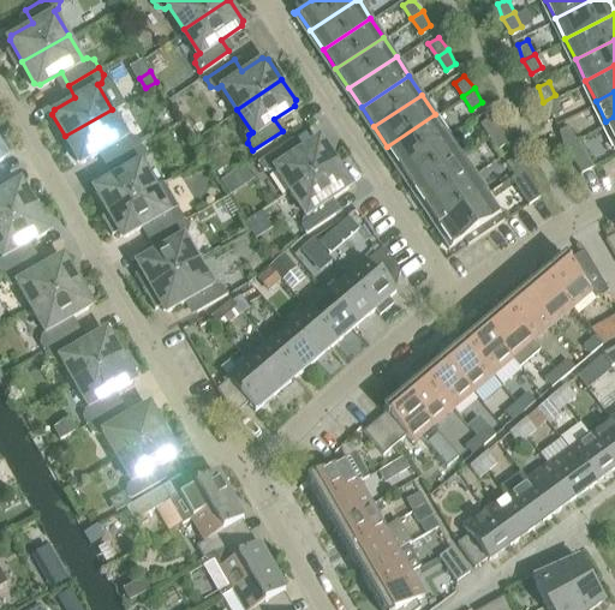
[(555,95),(543,102),(551,114),(562,109),(555,95)]
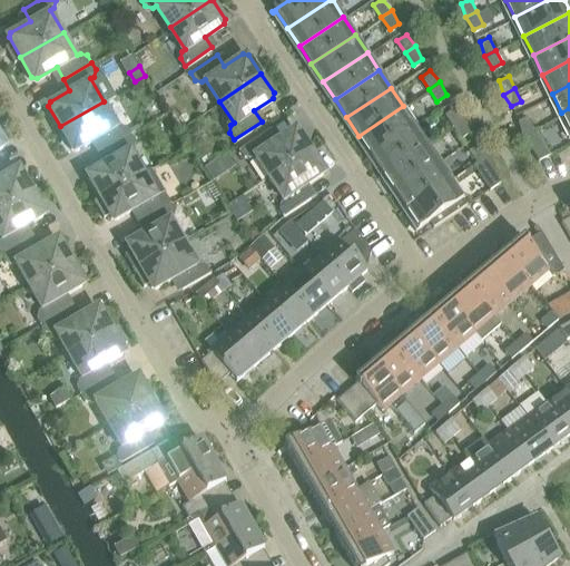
[(102,148),(131,132),(127,124),(119,123),(117,124),(104,101),(60,126),(71,146),(77,147),(96,136),(102,148)]
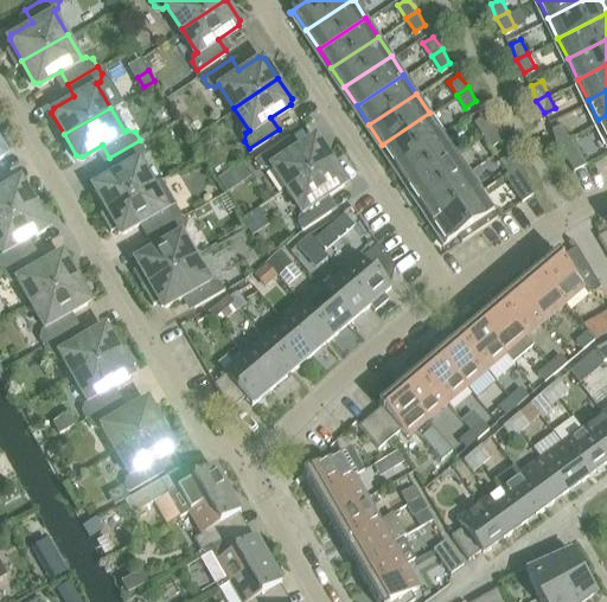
[(429,113),(382,145),(395,164),(442,132),(429,113)]
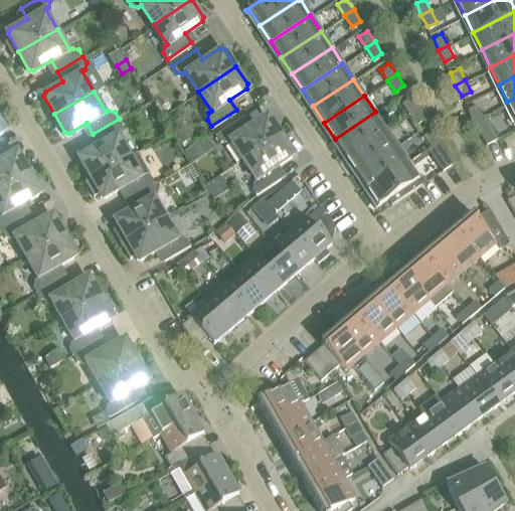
[(409,113),(418,106),(409,96),(401,102),(409,113)]
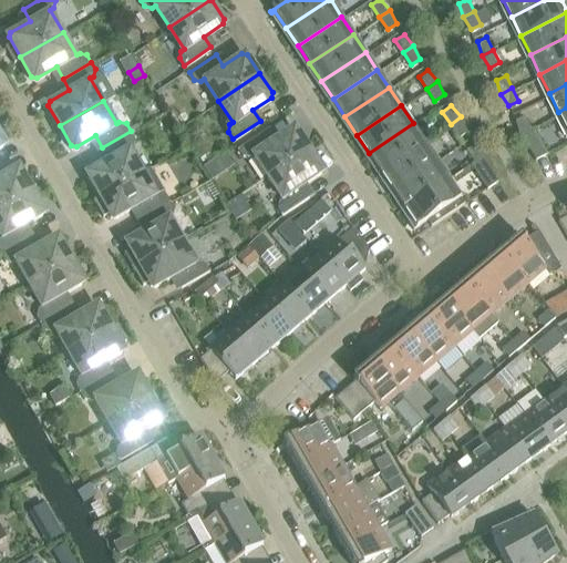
[(519,132),(532,126),(525,113),(515,119),(519,132)]
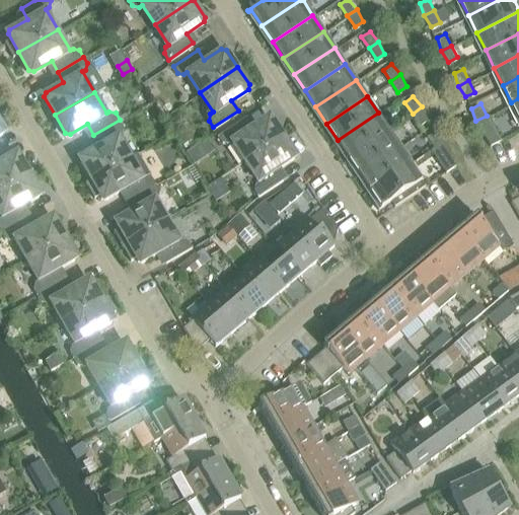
[(422,106),(413,114),(420,124),(428,119),(422,106)]
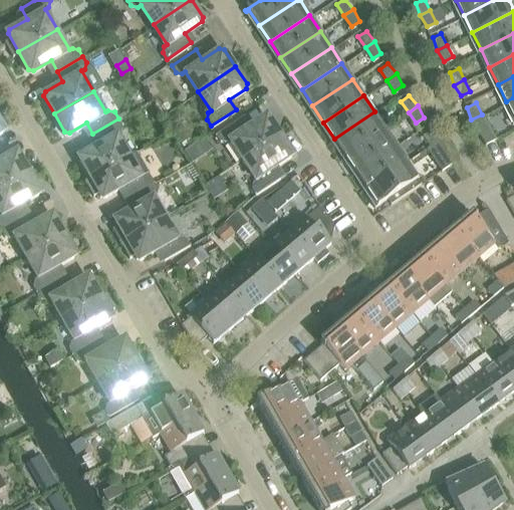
[(344,155),(384,128),(374,111),(334,139),(344,155)]
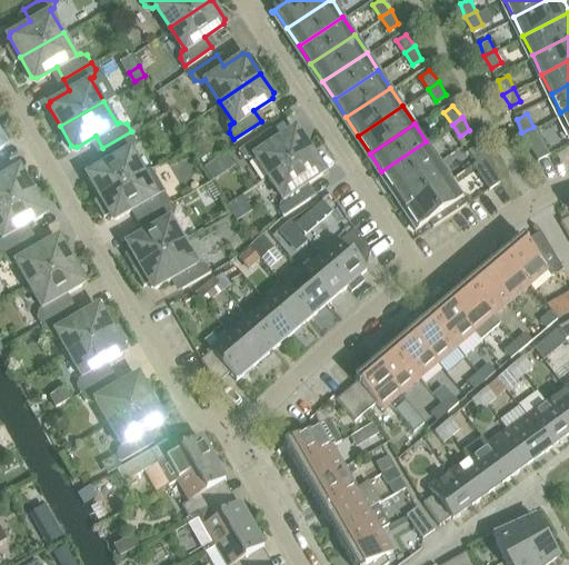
[(536,125),(533,127),(521,132),(535,151),(538,158),(549,151),(536,125)]
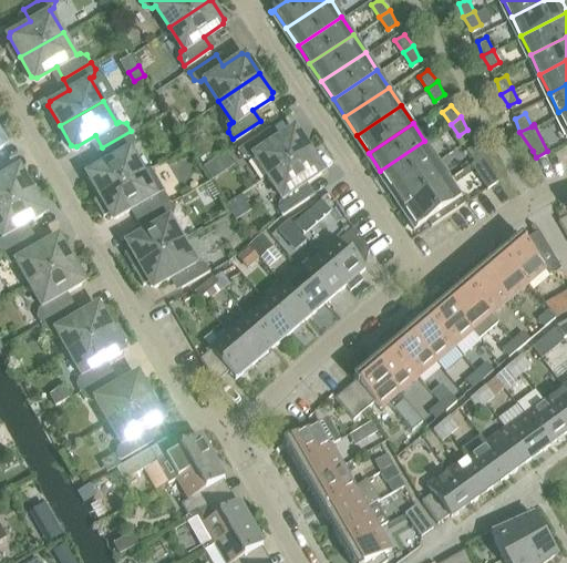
[(268,174),(309,146),(296,128),(291,126),(272,140),(265,129),(238,146),(243,153),(250,155),(253,153),(268,174)]
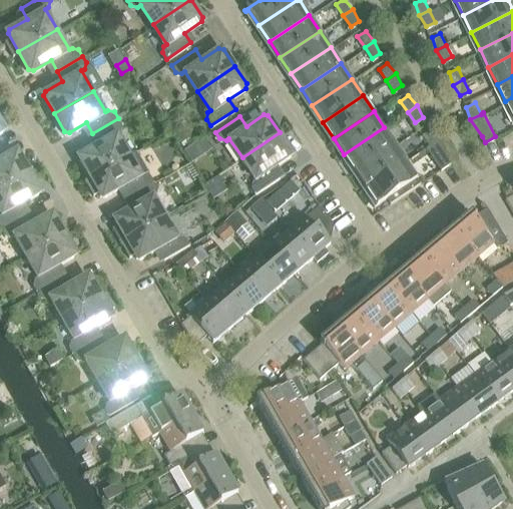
[(118,118),(92,133),(98,143),(80,153),(79,157),(90,175),(129,153),(117,132),(120,131),(121,124),(118,118)]
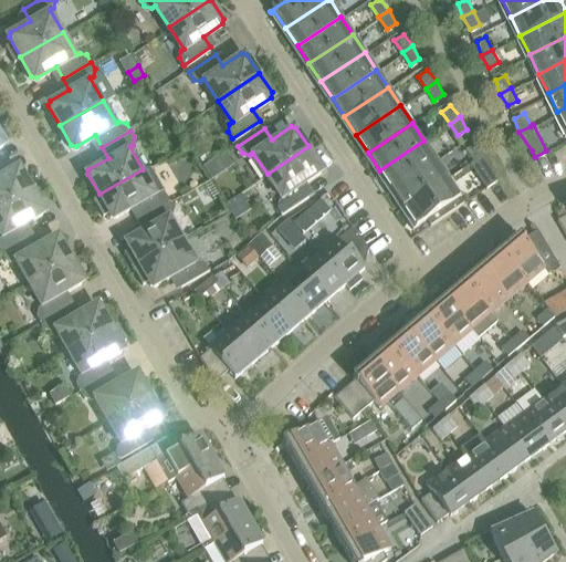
[(391,188),(436,158),(423,141),(379,170),(391,188)]
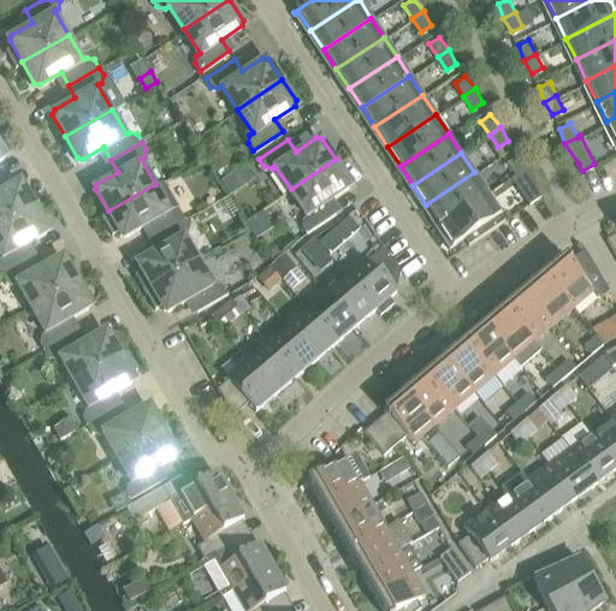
[(515,173),(527,165),(516,154),(507,160),(515,173)]
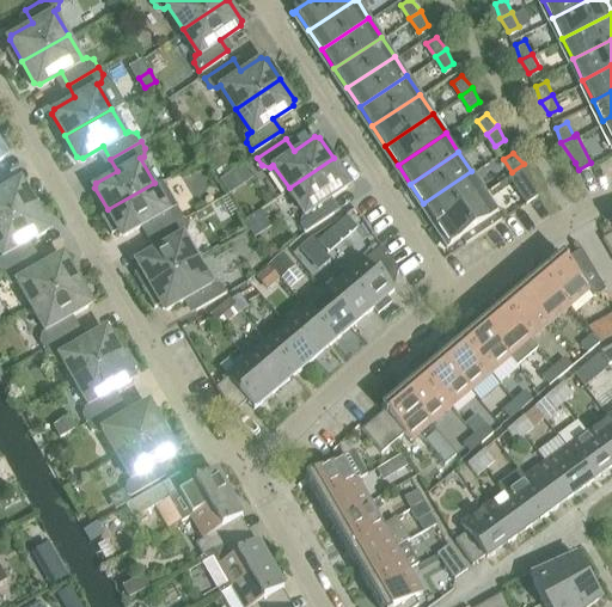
[(224,158),(214,165),(219,172),(228,165),(224,158)]
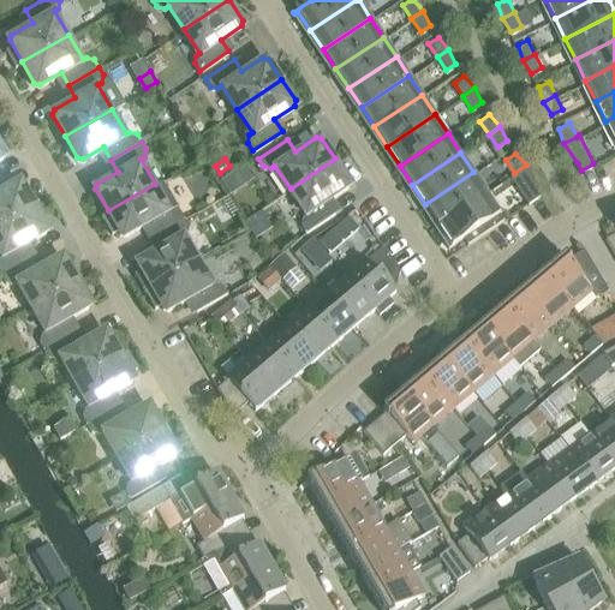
[(335,159),(291,189),(306,213),(303,215),(302,222),(306,231),(335,211),(328,199),(348,185),(348,180),(335,159)]
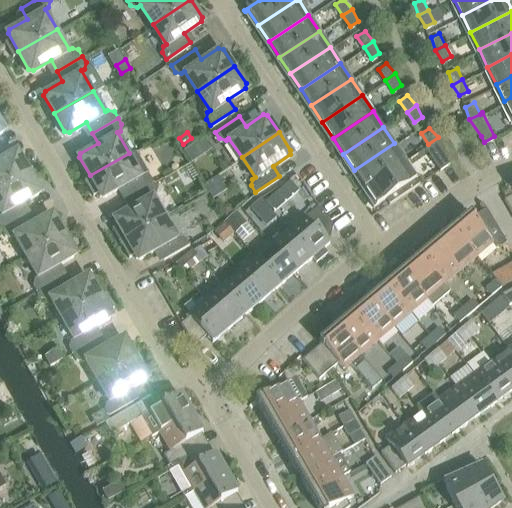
[(438,137),(428,144),(425,145),(440,168),(450,161),(447,156),(438,137)]
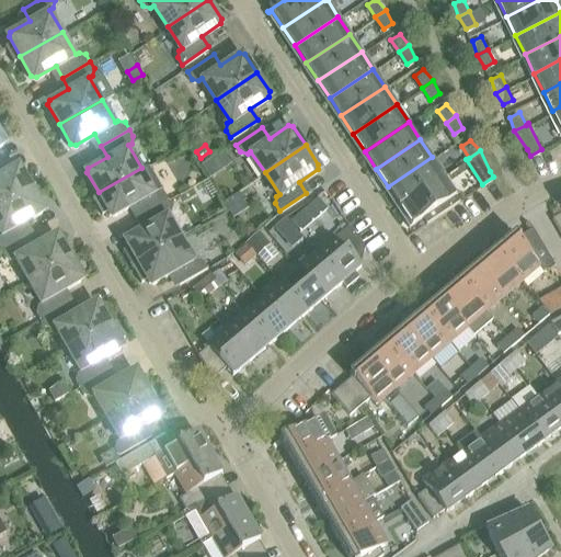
[(400,204),(444,174),(432,157),(388,186),(400,204)]
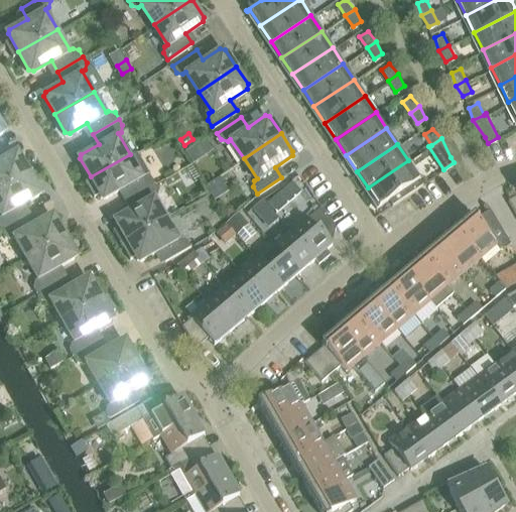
[(129,197),(154,181),(137,150),(130,154),(91,176),(101,195),(105,196),(123,185),(129,197)]
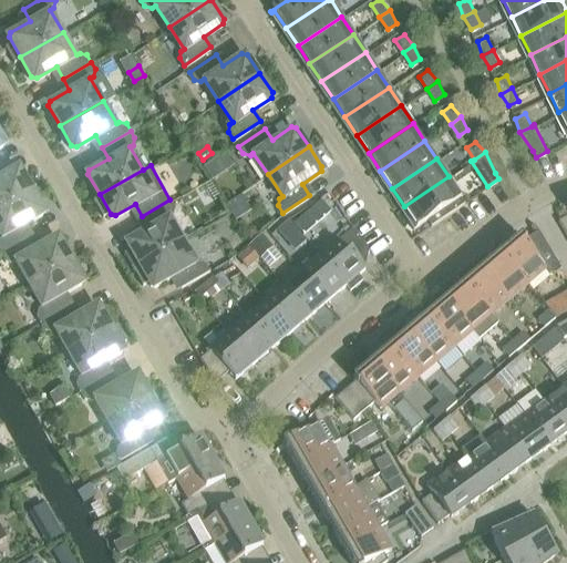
[(0,205),(32,187),(20,167),(16,166),(0,175),(0,205)]
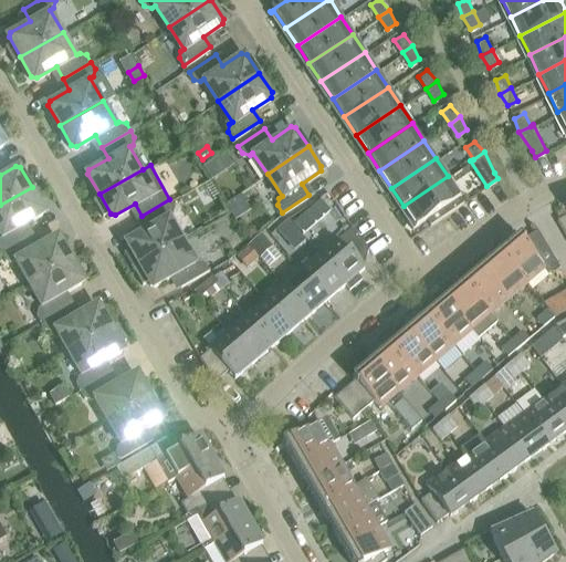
[(448,176),(404,206),(416,224),(412,226),(463,193),(462,191),(459,194),(448,176)]
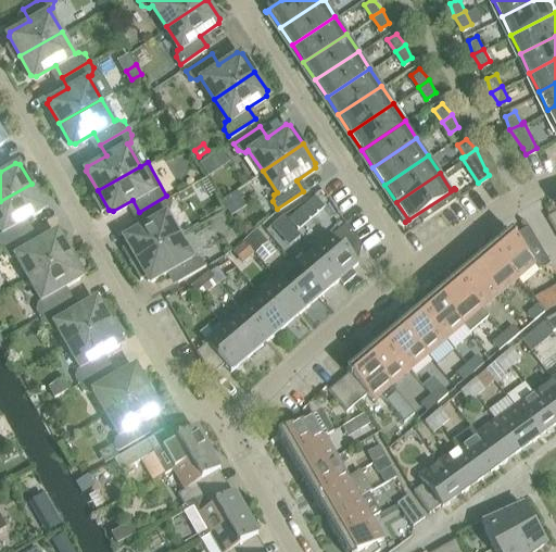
[(42,203),(32,184),(0,201),(0,227),(2,230),(0,231),(0,245),(1,247),(28,230),(22,220),(41,209),(42,203)]
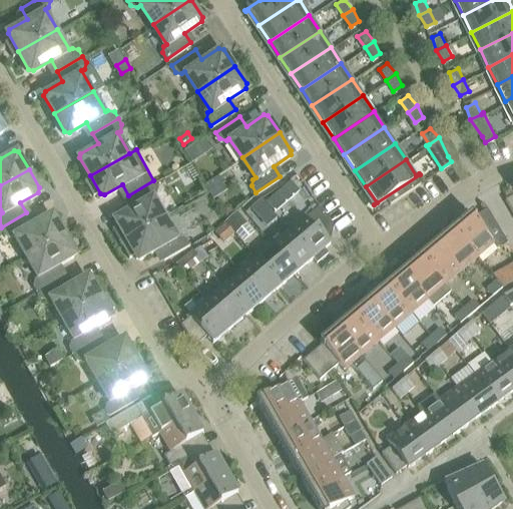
[(291,177),(282,185),(291,196),(300,188),(291,177)]
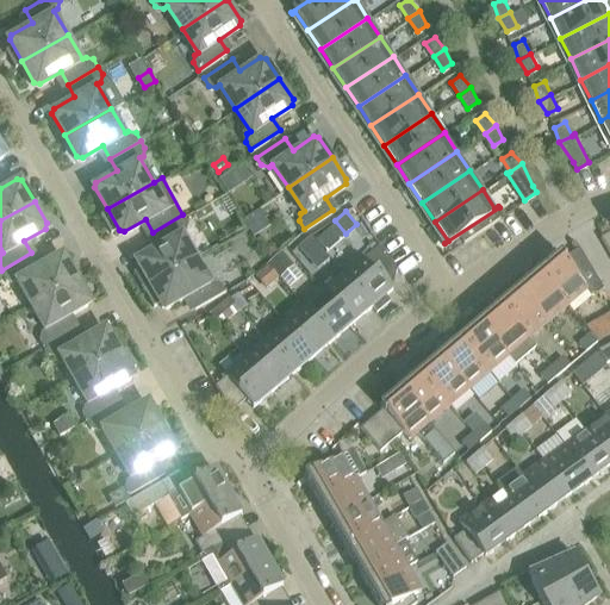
[(150,282),(195,256),(182,231),(185,230),(187,222),(182,214),(153,232),(160,244),(138,256),(137,261),(150,282)]
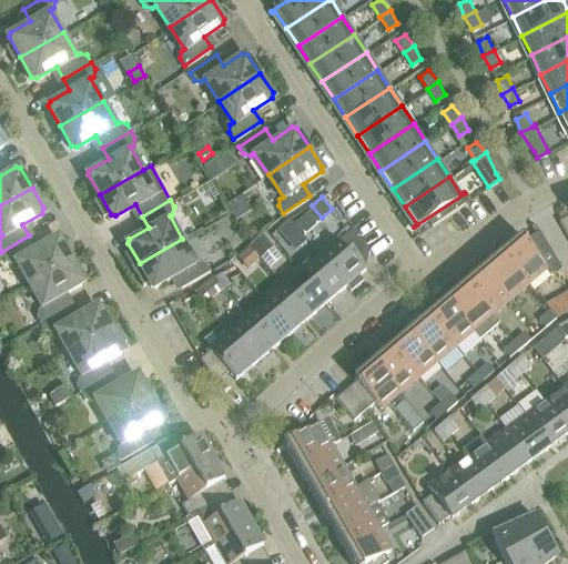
[(288,218),(277,227),(287,239),(298,229),(288,218)]
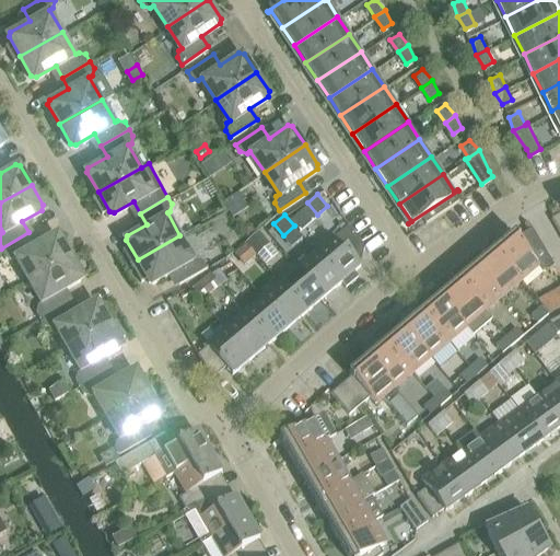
[(245,221),(241,226),(247,234),(256,228),(252,222),(245,221)]
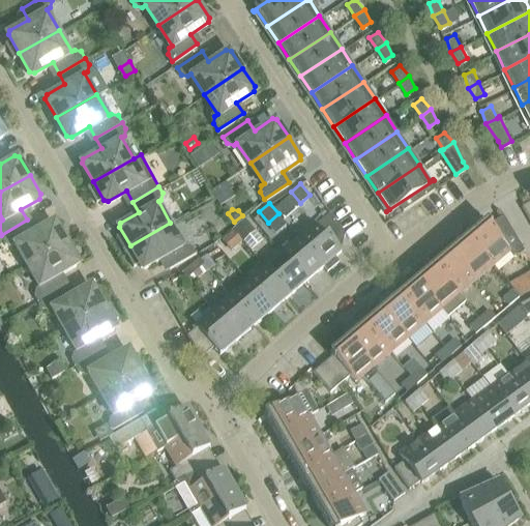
[(299,235),(323,264),(341,249),(341,247),(340,247),(334,241),(345,232),(330,210),(318,222),(317,221),(299,235)]
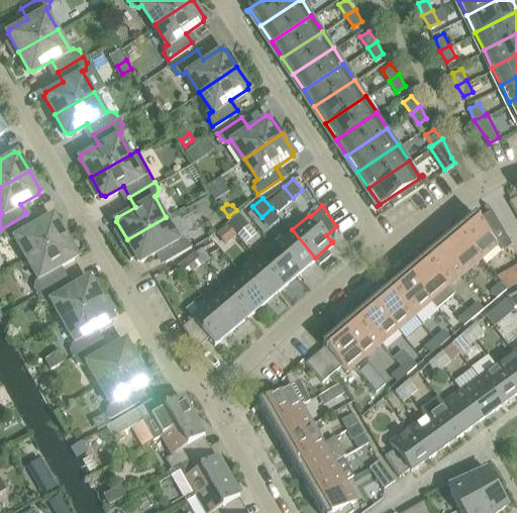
[(506,246),(511,242),(491,208),(479,215),(475,212),(456,227),(481,255),(497,241),(502,246),(506,246)]
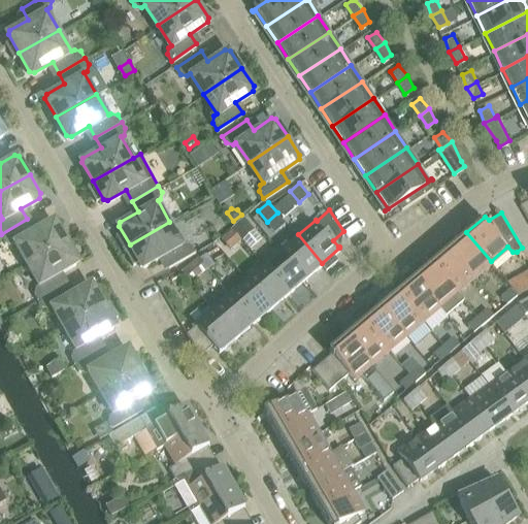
[(244,215),(232,225),(242,237),(254,227),(244,215)]
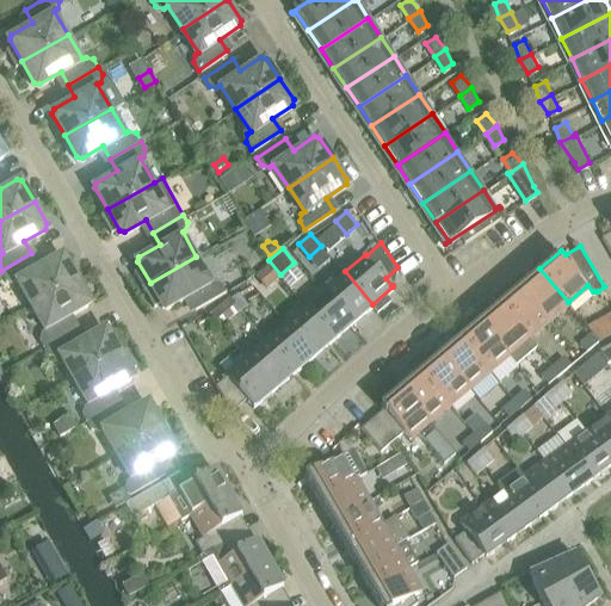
[(31,253),(1,271),(6,278),(13,280),(17,278),(31,303),(76,276),(65,254),(60,253),(38,265),(31,253)]
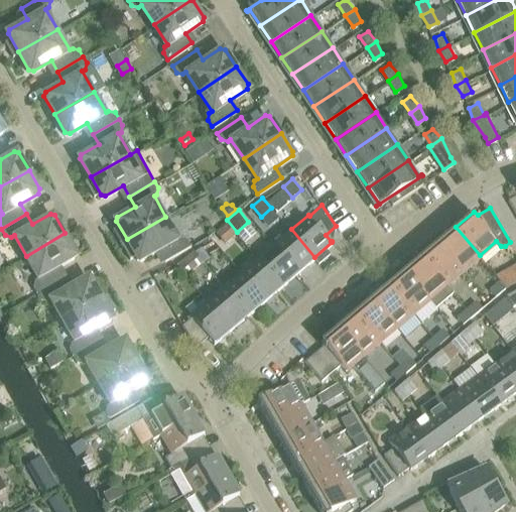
[(165,217),(127,239),(137,257),(141,258),(159,248),(165,259),(190,244),(186,237),(180,236),(177,237),(165,217)]
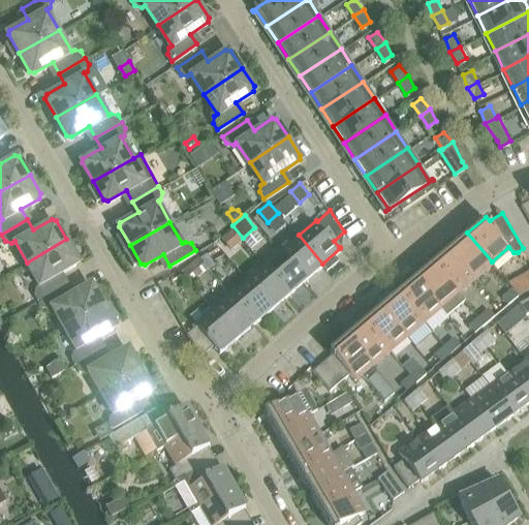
[(232,227),(222,237),(230,246),(241,237),(232,227)]
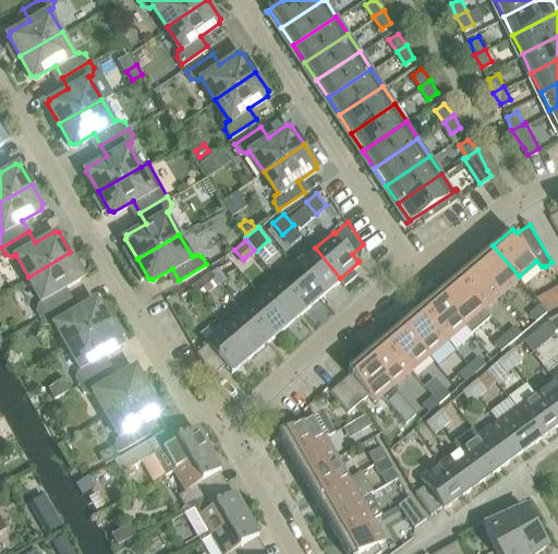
[(475,261),(500,291),(519,276),(493,245),(475,261)]
